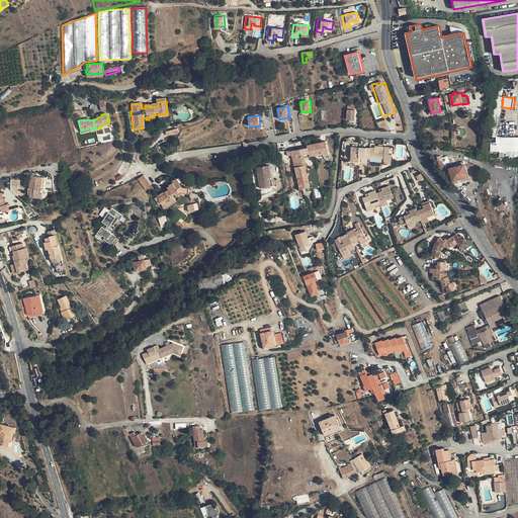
[(500,152),(500,157),(517,156),(517,136),(496,137),(496,142),(491,142),(491,152),(500,152)]
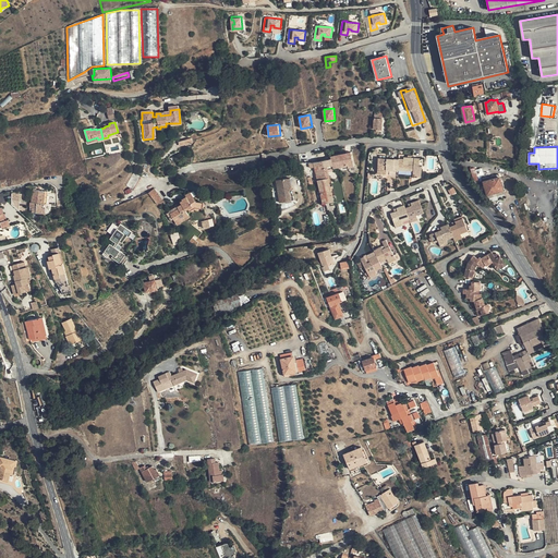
[(331,157),(331,159),(332,166),(334,169),(348,166),(349,168),(354,167),(351,153),(331,157)]
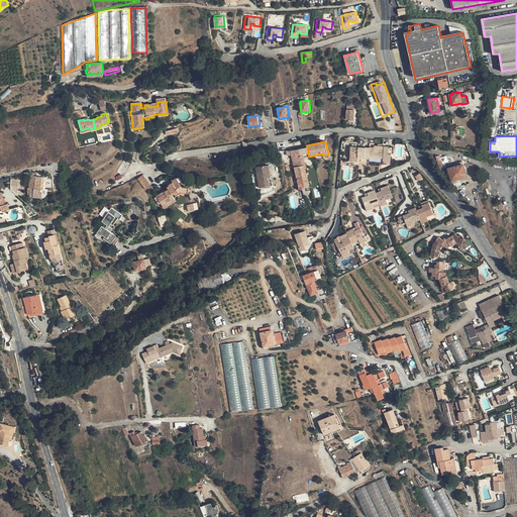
[(374,149),(370,148),(369,159),(383,159),(383,162),(390,162),(391,153),(392,153),(392,146),(374,146),(374,149)]
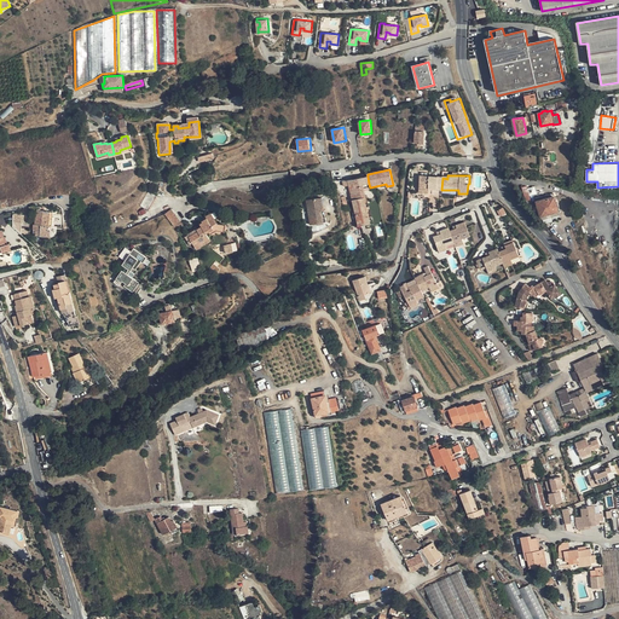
[(348,181),(353,201),(364,197),(365,197),(363,185),(369,184),(368,177),(348,181)]
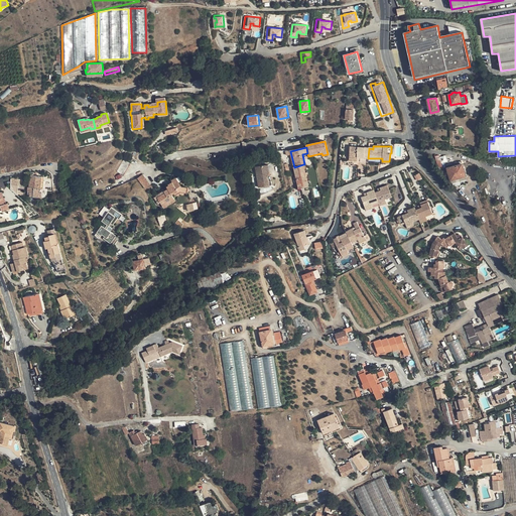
[(368,159),(368,158),(368,149),(350,149),(349,160),(357,160),(357,158),(363,158),(363,159),(368,159)]
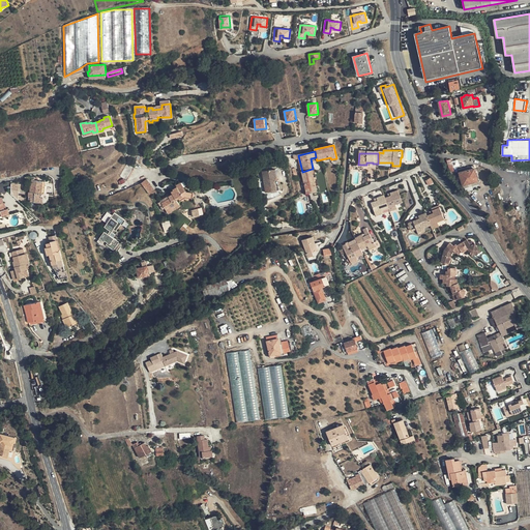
[(474,167),(463,170),(464,172),(460,173),(464,188),(480,183),(480,180),(478,181),(474,167)]
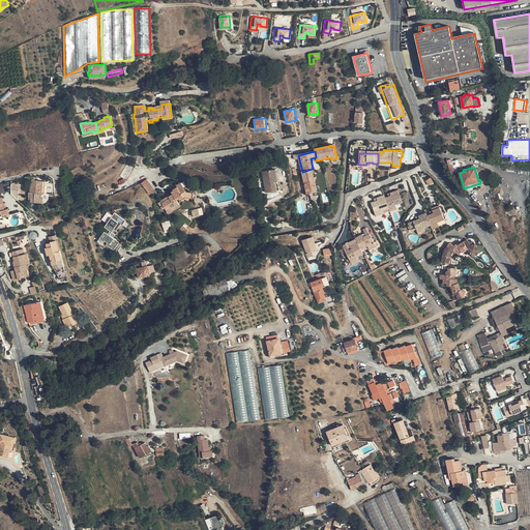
[(275,181),(277,180),(275,169),(263,171),(266,193),(278,190),(278,185),(275,185),(275,181)]
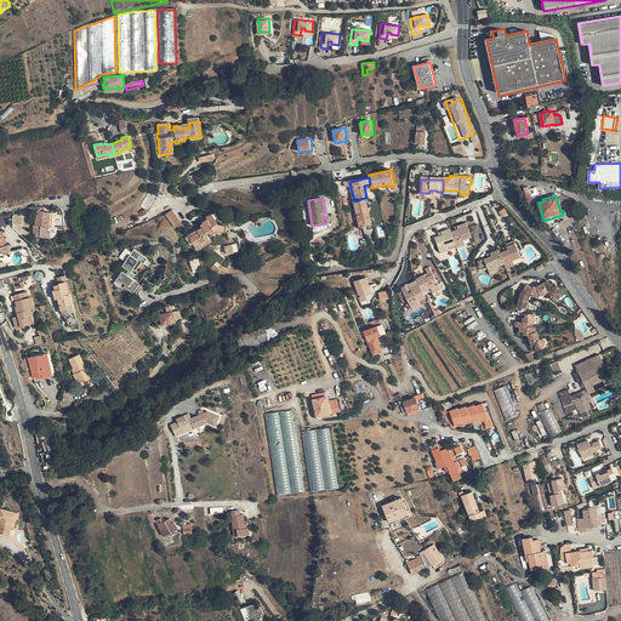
[(371,224),(365,198),(354,201),(360,227),(371,224)]
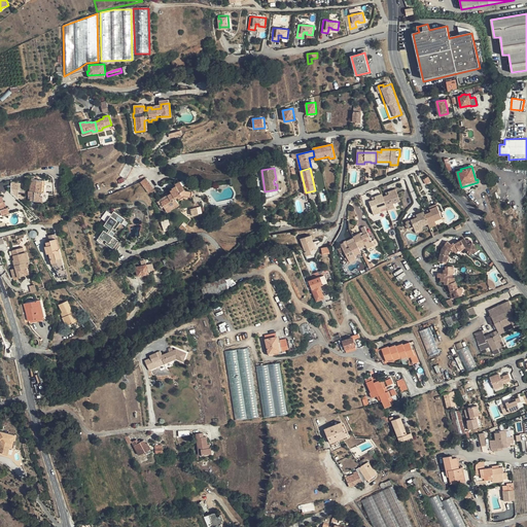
[(141,182),(150,195),(156,190),(146,178),(141,182)]
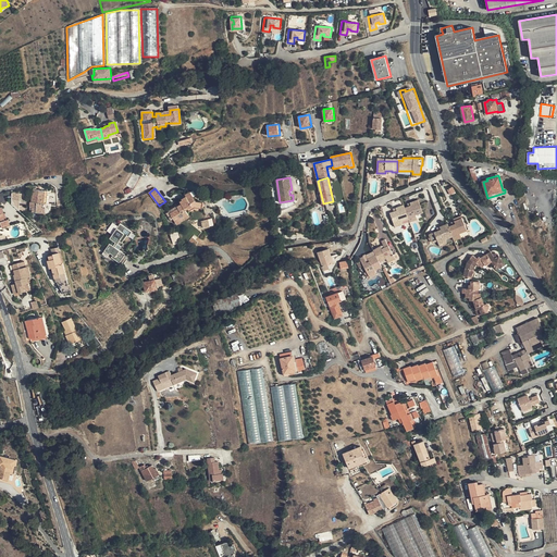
[(33,195),(32,202),(33,202),(32,212),(42,213),(42,203),(44,203),(46,192),(34,190),(33,195)]
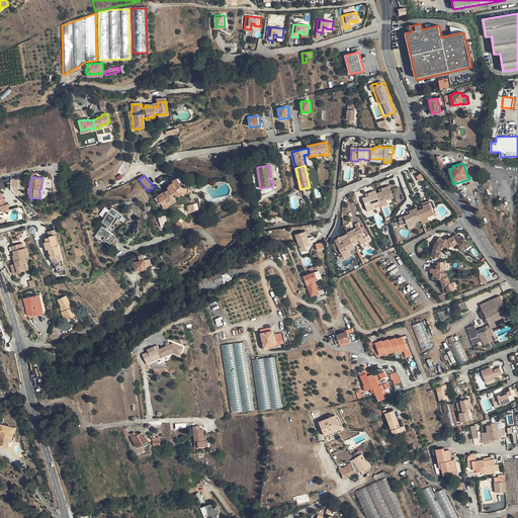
[(167,204),(175,200),(173,195),(175,194),(176,196),(181,193),(186,193),(187,188),(183,187),(180,182),(175,185),(174,183),(170,185),(170,186),(168,187),(169,190),(165,192),(166,194),(159,198),(163,206),(167,204)]
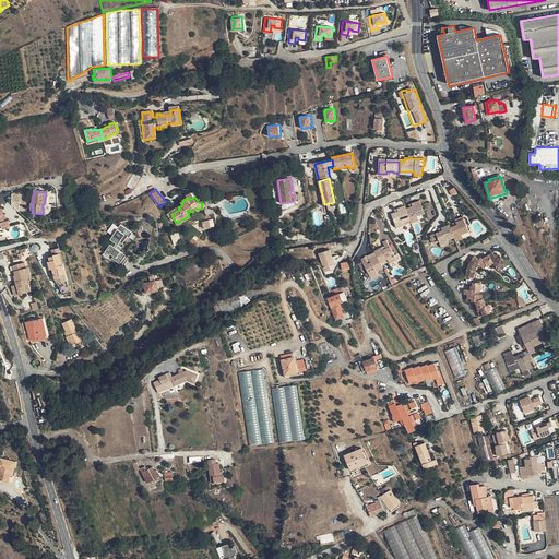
[(409,217),(411,219),(418,217),(417,215),(425,212),(420,201),(413,203),(414,206),(411,207),(406,209),(409,217)]
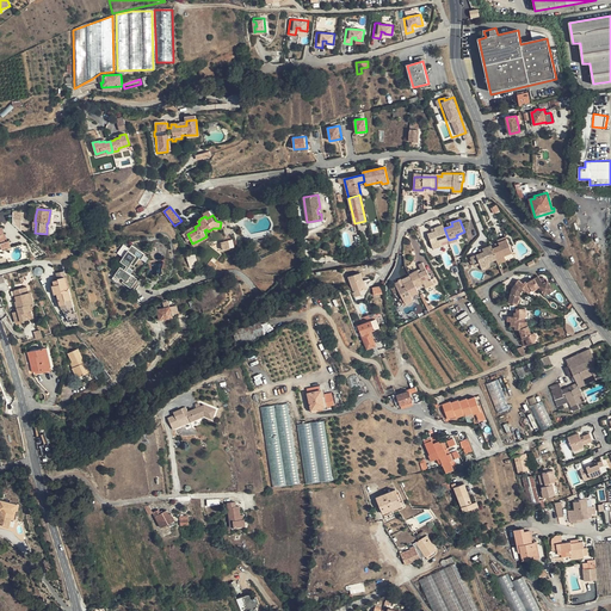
[(444,224),(436,228),(437,232),(433,232),(429,234),(432,246),(440,244),(439,241),(448,238),(444,228),(444,224)]
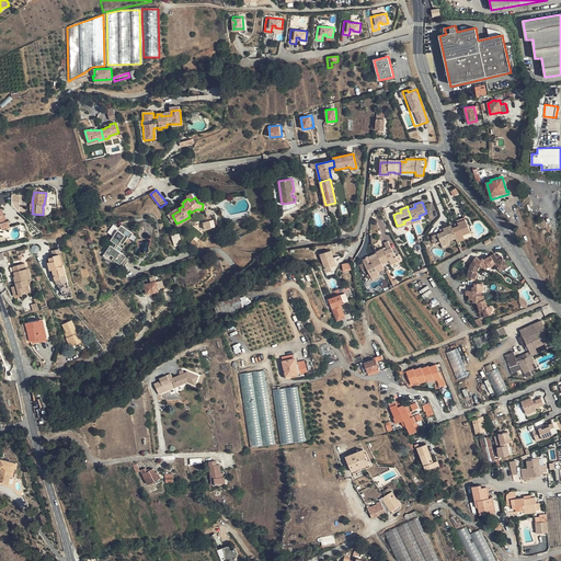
[(191,219),(190,217),(181,221),(176,224),(179,226),(191,219)]
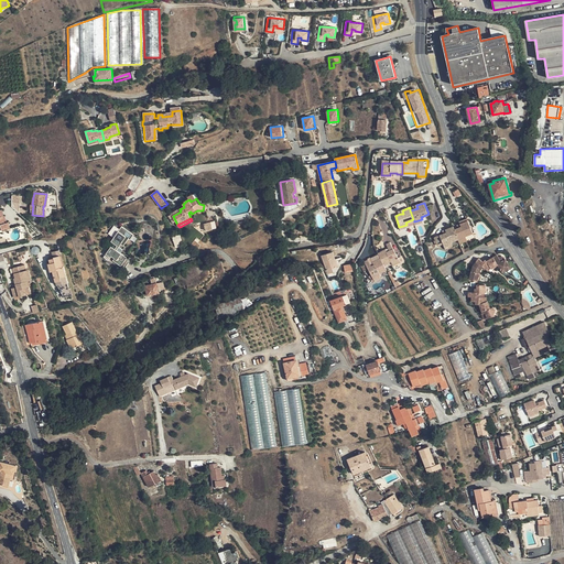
[(206,223),(207,230),(217,228),(215,220),(206,223)]
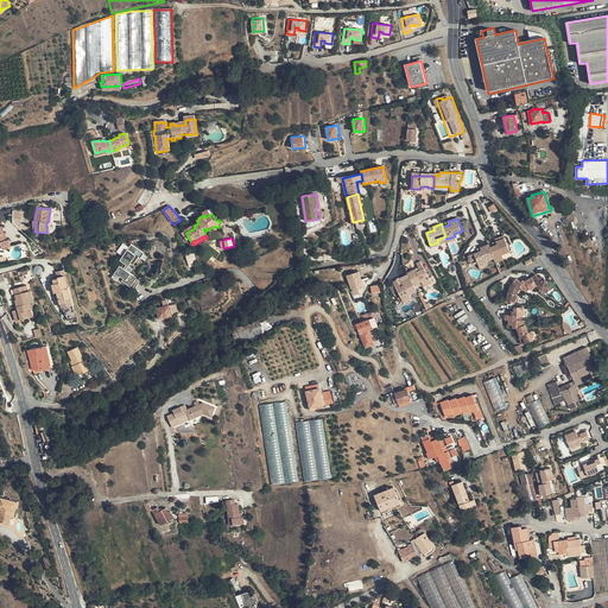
[(505,238),(496,241),(498,245),(495,246),(491,247),(494,257),(495,260),(504,257),(502,254),(511,252),(505,238)]
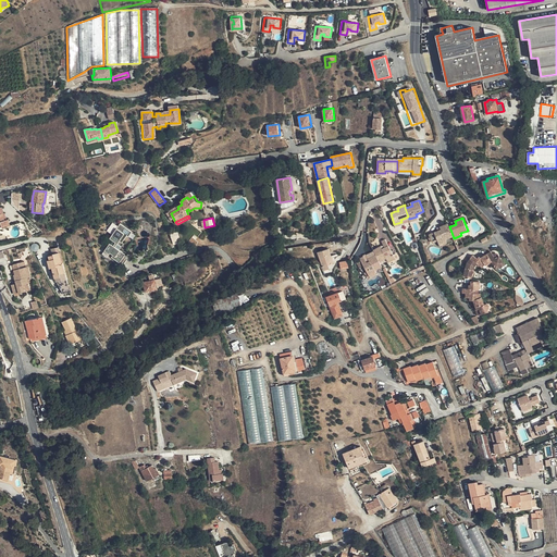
[(132,231),(120,223),(110,238),(113,240),(111,244),(110,243),(102,255),(108,258),(110,252),(113,255),(112,257),(123,265),(127,259),(124,257),(126,254),(120,249),(124,244),(122,243),(127,235),(128,236),(132,231)]
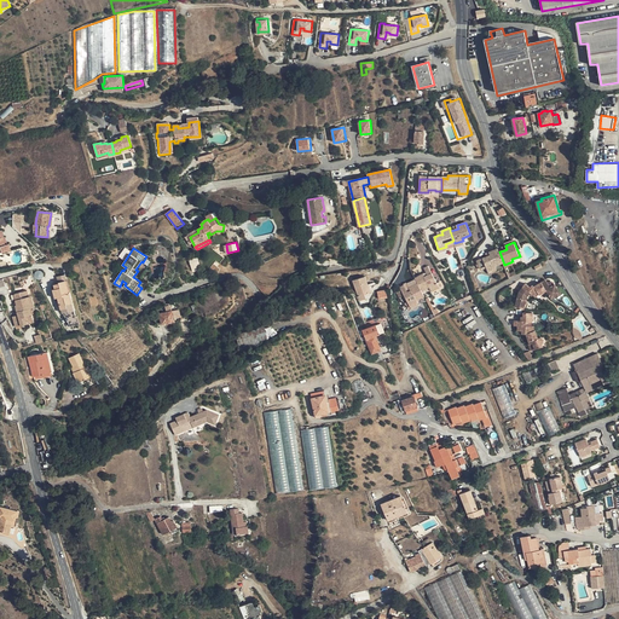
[(496,265),(503,261),(499,252),(498,248),(490,252),(491,255),(487,256),(484,258),(489,270),(496,267),(496,265)]
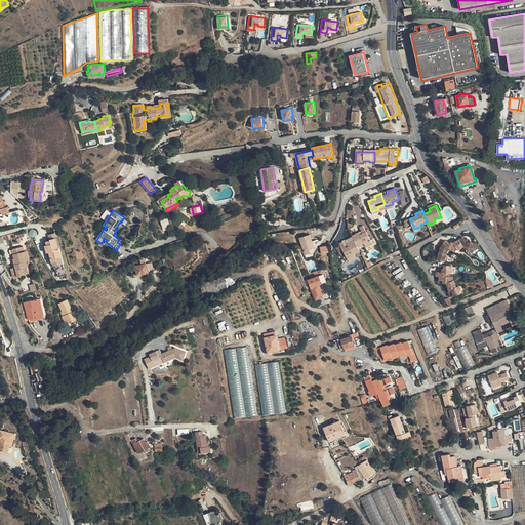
[(164,231),(168,230),(167,225),(170,224),(168,217),(161,219),(164,231)]
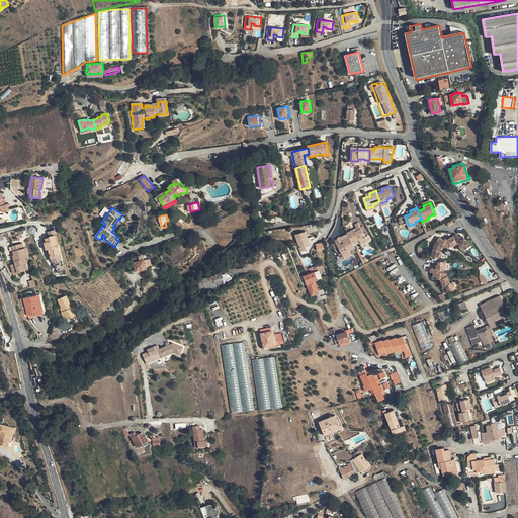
[(359,243),(366,239),(357,223),(354,225),(357,230),(358,231),(355,233),(354,232),(353,230),(346,234),(349,238),(352,244),(358,241),(359,243)]
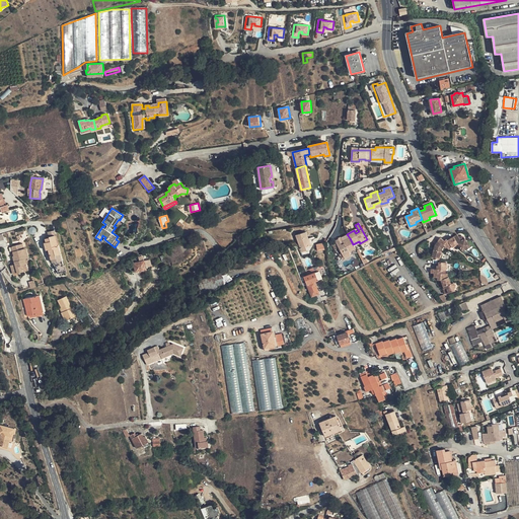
[(296,235),(299,247),(310,245),(306,232),(296,235)]
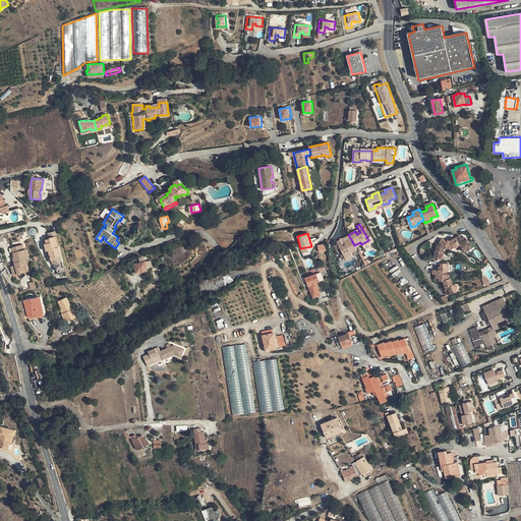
[(457,237),(461,243),(465,250),(469,248),(468,246),(471,244),(467,238),(466,238),(464,236),(462,237),(460,235),(457,237)]
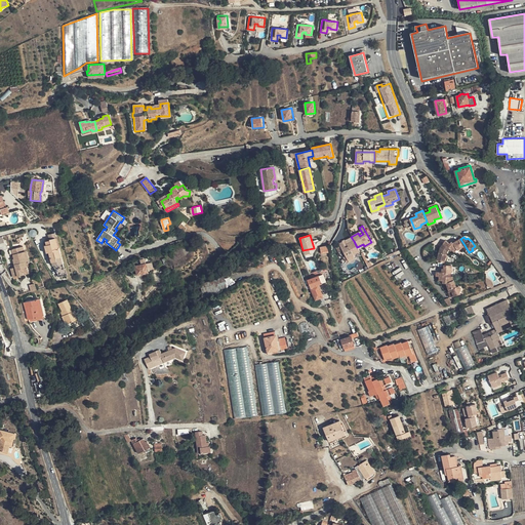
[(52,263),(56,261),(56,258),(62,257),(62,256),(59,248),(58,248),(55,238),(50,240),(50,241),(46,241),(47,245),(45,245),(47,253),(49,252),(52,263)]
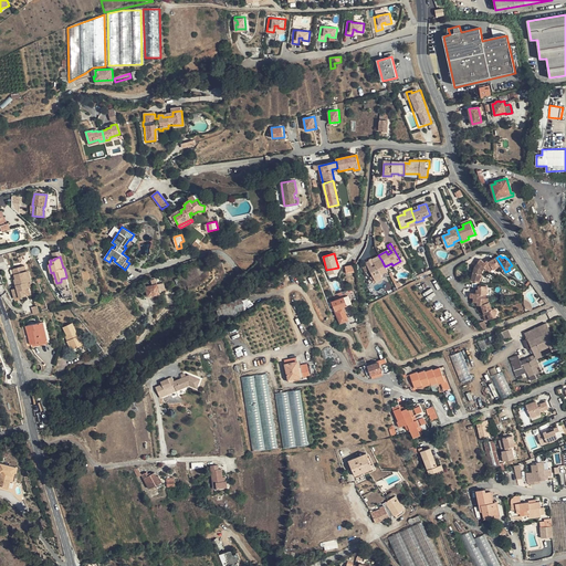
[(480,262),(485,266),(491,271),(493,268),(494,269),(501,264),(496,258),(490,261),(489,260),(486,262),(482,258),(480,262)]
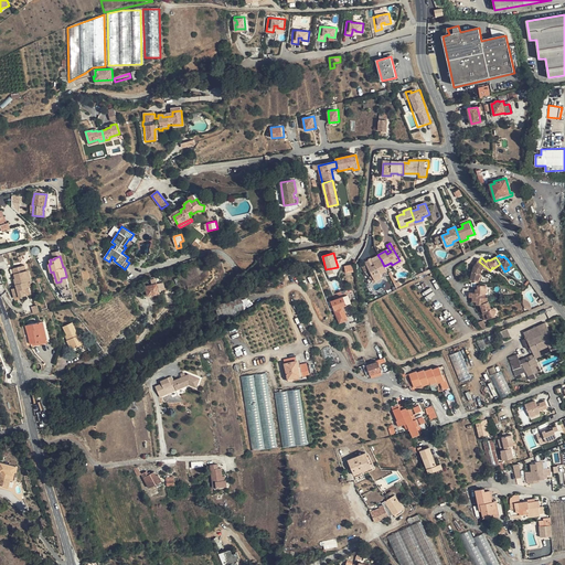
[(364,263),(374,280),(381,276),(380,275),(386,270),(384,266),(381,259),(373,263),(375,266),(372,267),(371,265),(369,260),(364,263)]
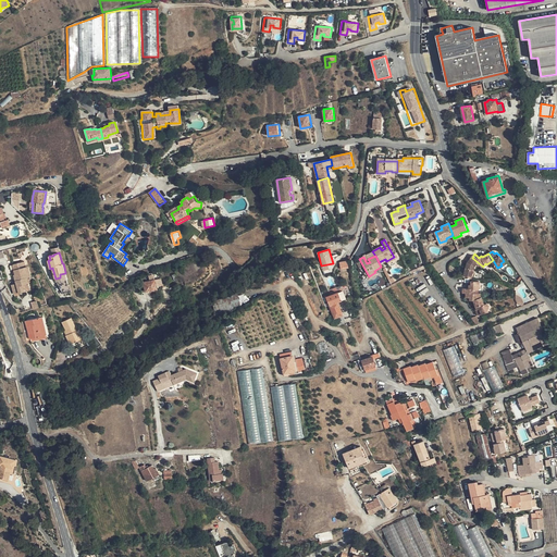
[(475,265),(478,262),(472,258),(469,261),(465,275),(471,277),(475,265)]
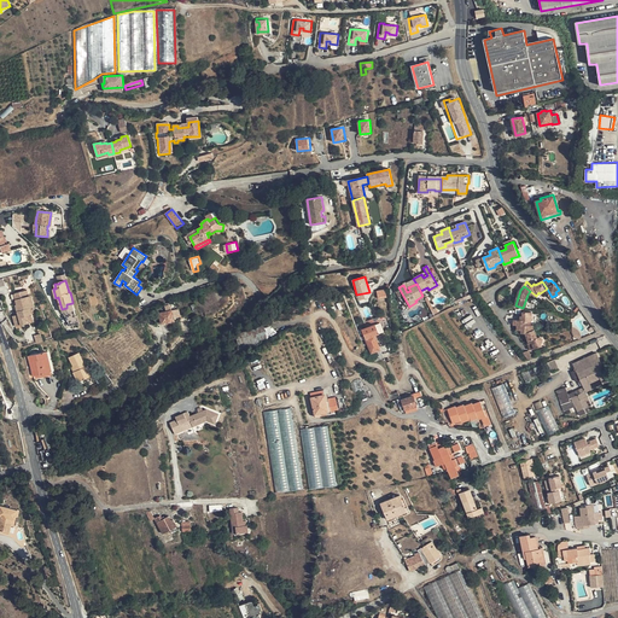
[(379,298),(388,297),(386,289),(377,290),(379,298)]
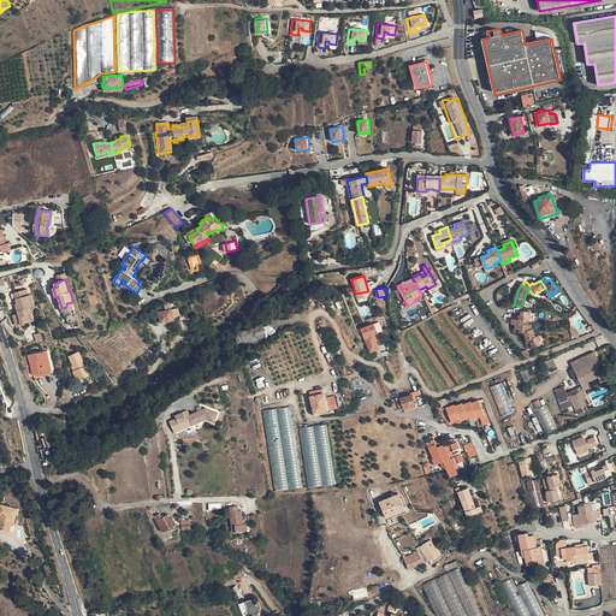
[(31,307),(29,296),(28,290),(15,292),(17,304),(16,304),(17,311),(18,314),(16,314),(12,315),(16,326),(28,323),(27,320),(34,319),(31,307)]
